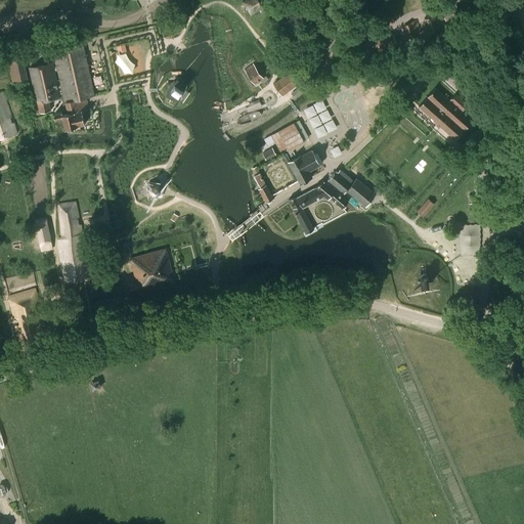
[(250,16),(263,8),(258,0),(246,0),(242,2),(250,16)]
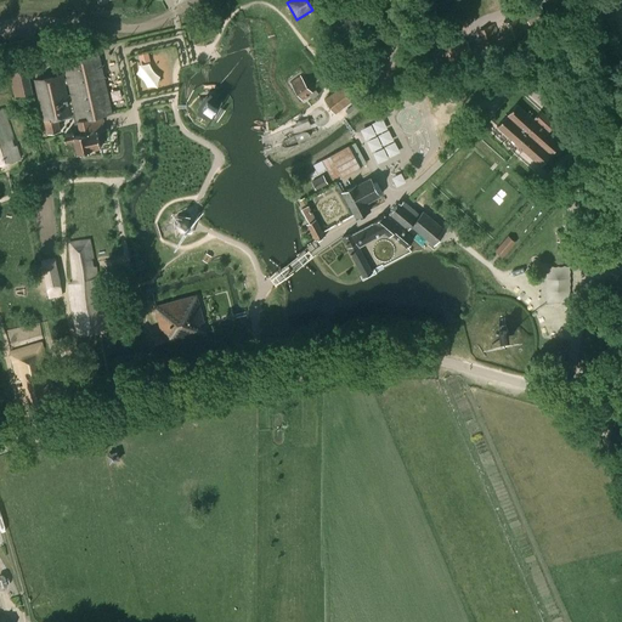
[(524,13),(529,26),(546,20),(541,6),(524,13)]
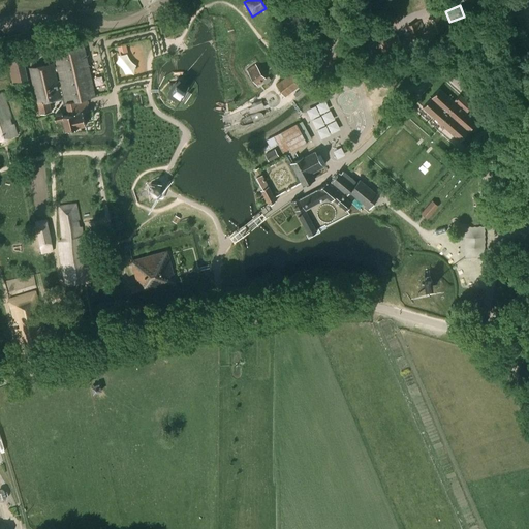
[(427,19),(433,35),(444,31),(438,14),(427,19)]
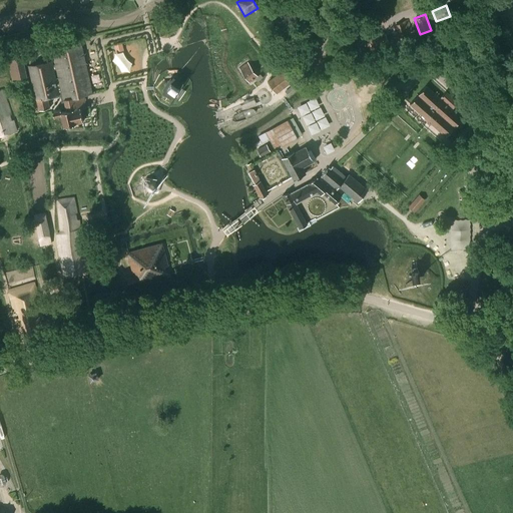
[(407,20),(394,26),(399,38),(412,32),(407,20)]
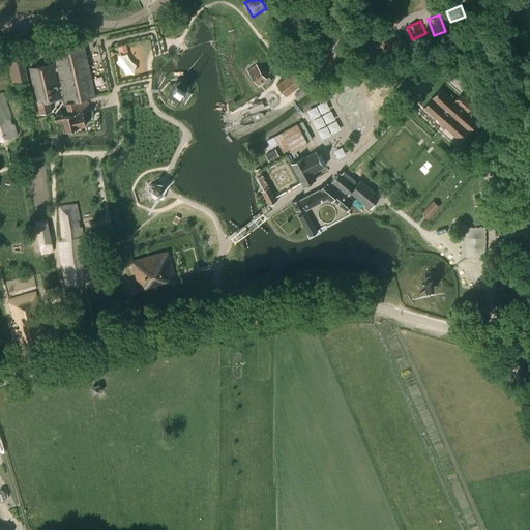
[(398,46),(402,45),(398,34),(394,36),(392,33),(378,38),(384,55),(399,50),(398,46)]
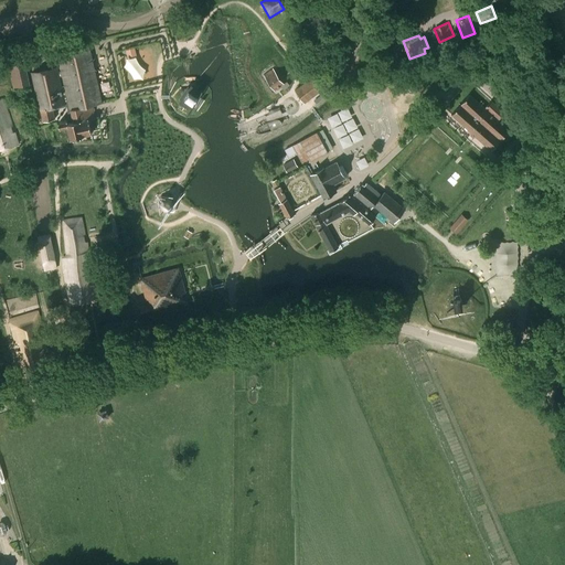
[(134,49),(125,51),(127,59),(136,56),(134,49)]
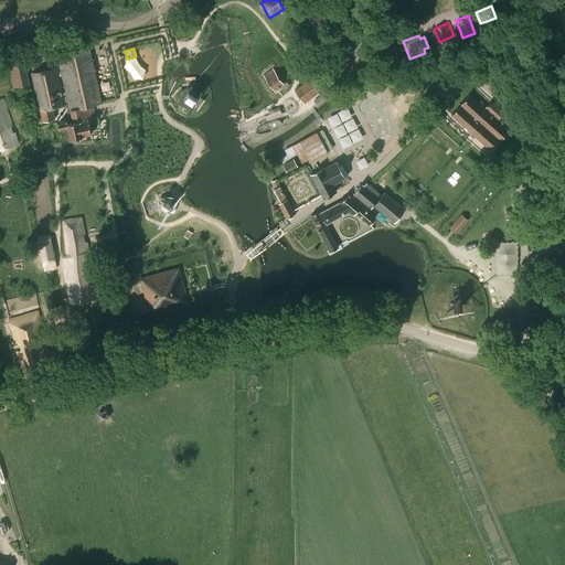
[(56,67),(32,73),(43,123),(55,120),(53,110),(67,107),(70,120),(59,123),(60,128),(67,127),(71,139),(91,135),(88,121),(87,118),(94,117),(92,105),(100,103),(89,50),(59,56),(62,72),(57,72),(56,67)]
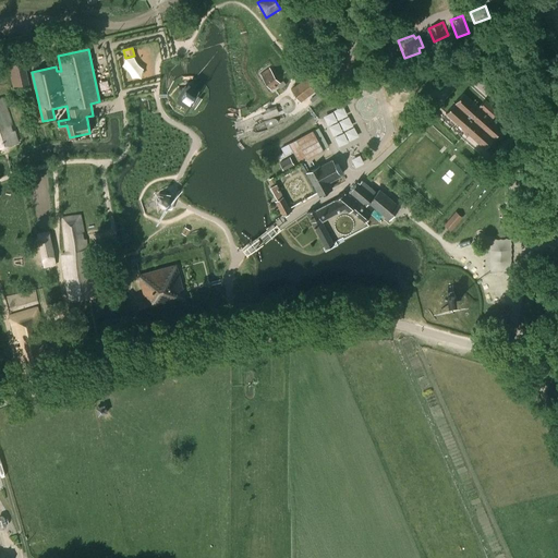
[(364,56),(351,56),(351,69),(363,69),(364,56)]
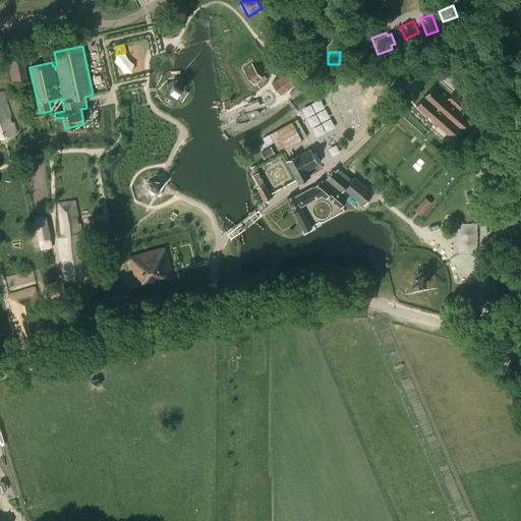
[(6,58),(7,63),(12,81),(27,78),(22,54),(6,58)]
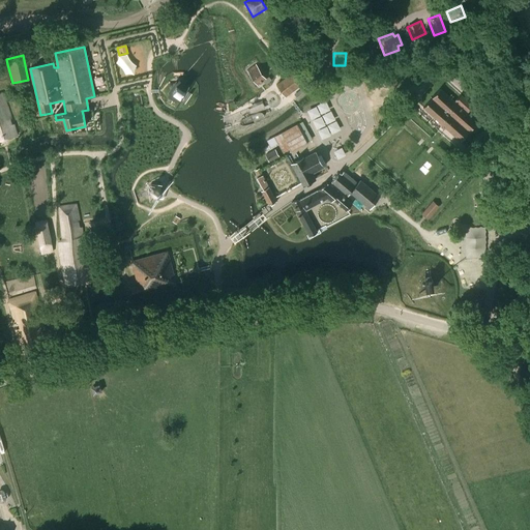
[(259,84),(266,79),(256,64),(246,70),(257,86),(259,84)]
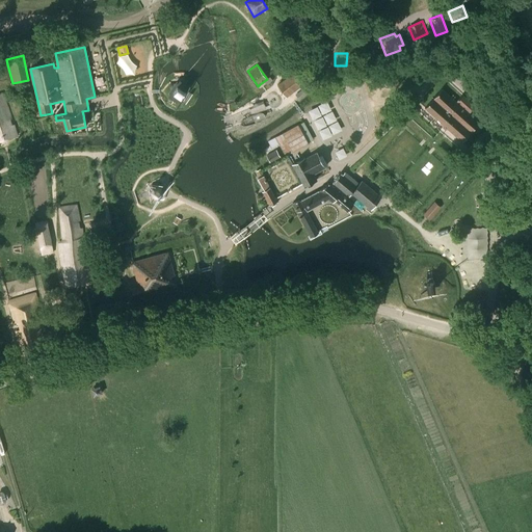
[(303,83),(294,72),(276,85),(281,89),(286,97),(303,83)]
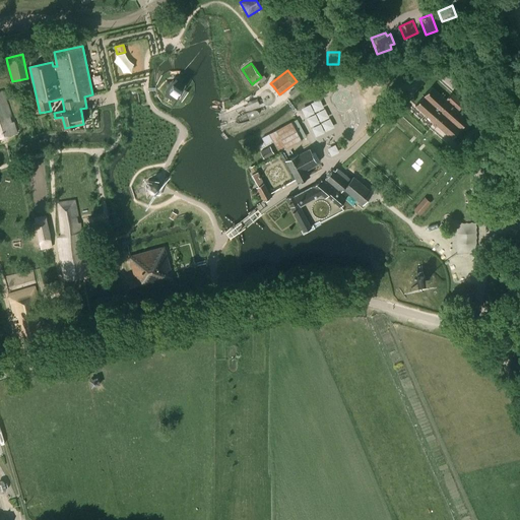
[(175,96),(177,96),(178,96),(179,95),(180,94),(181,93),(182,91),(182,90),(182,89),(182,87),(181,86),(180,85),(179,84),(178,83),(177,83),(175,83),(174,83),(173,83),(172,84),(171,85),(170,86),(169,87),(169,89),(169,90),(169,91),(170,93),(171,94),(172,95),(173,95),(174,96),(175,96)]
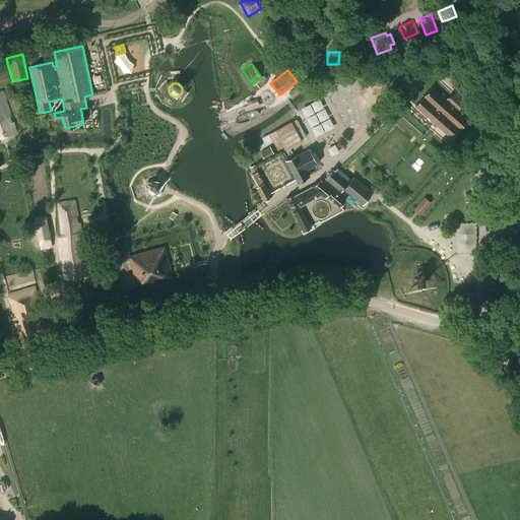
[(432,87),(414,107),(433,123),(433,125),(435,127),(437,127),(451,139),(452,138),(458,144),(466,135),(460,129),(468,120),(458,111),(446,100),(432,87)]
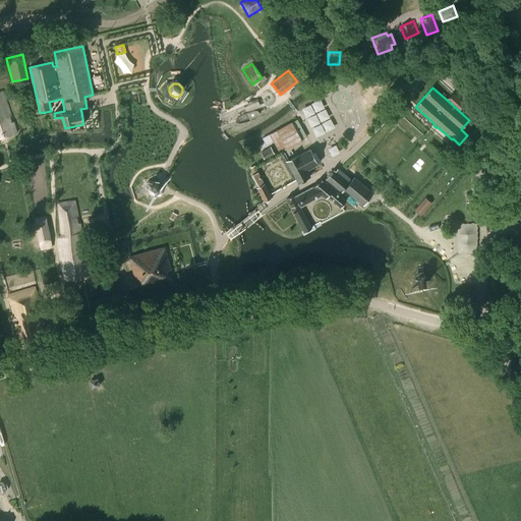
[(0,138),(3,137),(17,133),(14,122),(12,123),(3,91),(0,92),(0,138)]
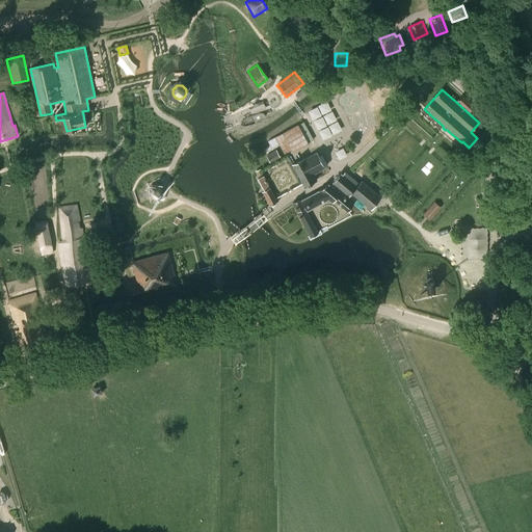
[(462,95),(456,102),(469,113),(475,106),(462,95)]
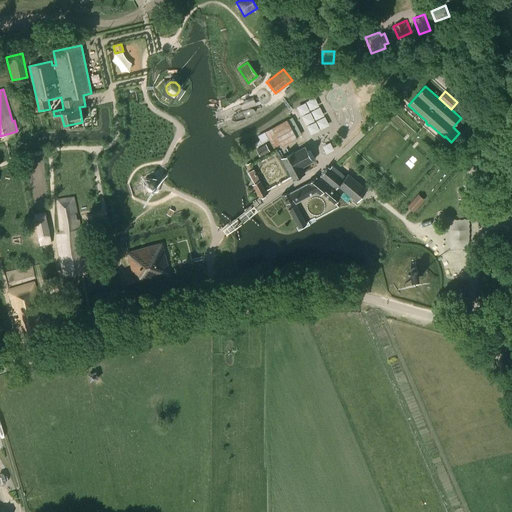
[(319,129),(328,126),(318,96),(309,99),(319,129)]
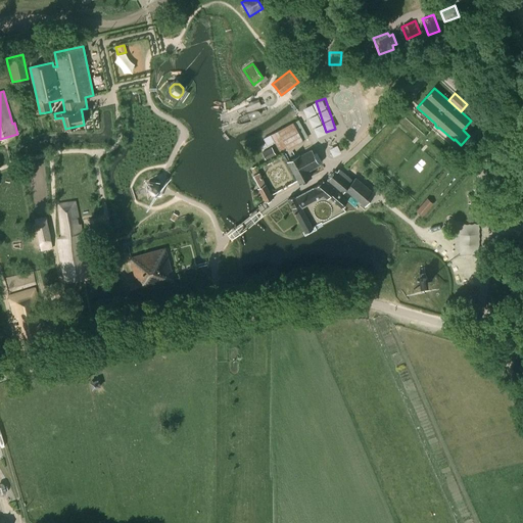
[(315,137),(325,134),(315,104),(305,107),(315,137)]
